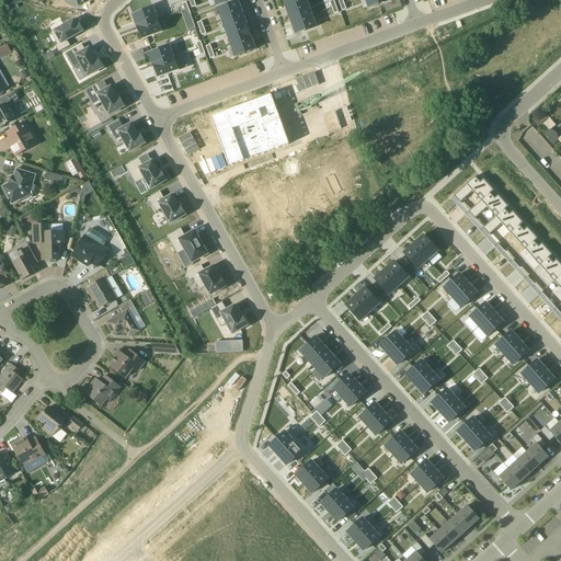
[(306,0),(283,0),(287,11),(308,3),(306,0)]
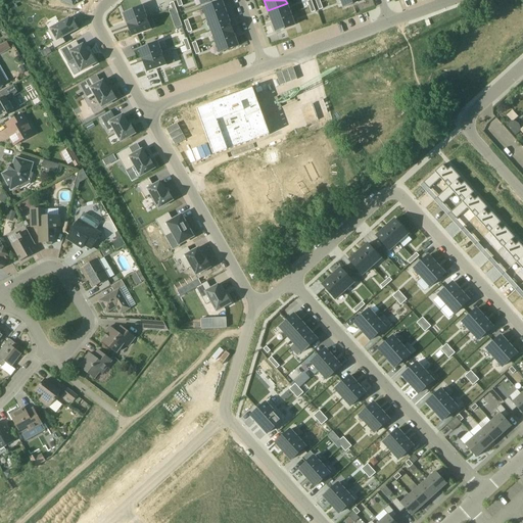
[(364,4),(362,0),(339,0),(343,11),(364,4)]
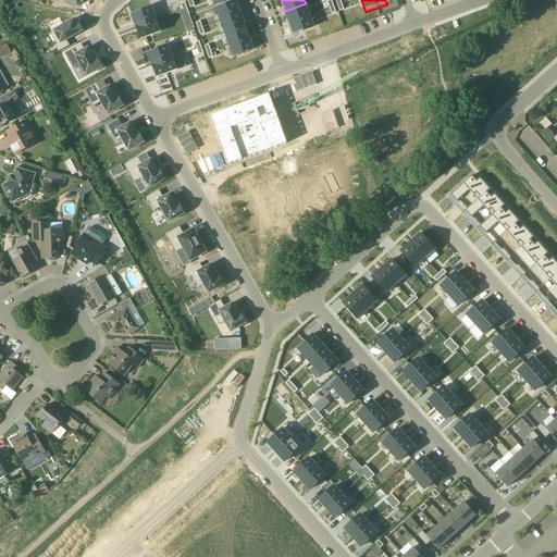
[(222,21),(242,14),(237,3),(219,9),(222,21)]
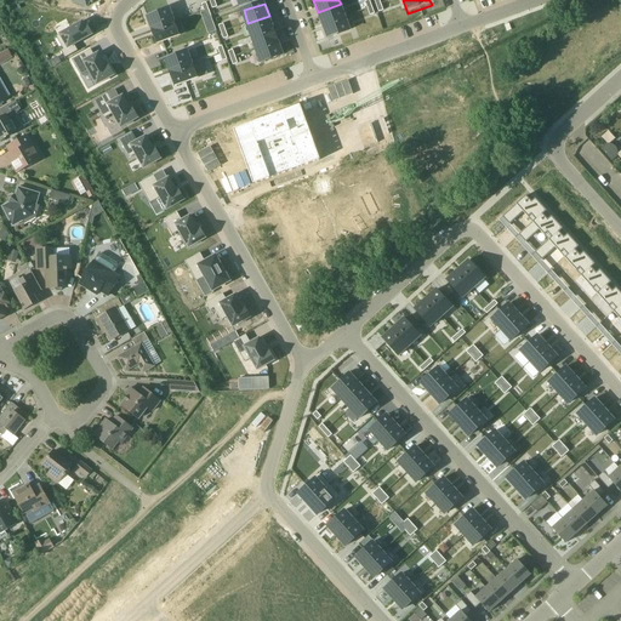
[(341,4),(318,12),(323,24),(346,17),(341,4)]
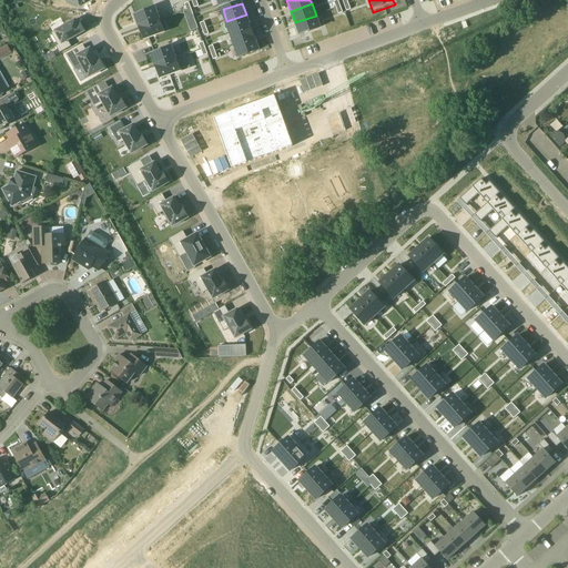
[(139,28),(160,20),(155,8),(134,16),(139,28)]
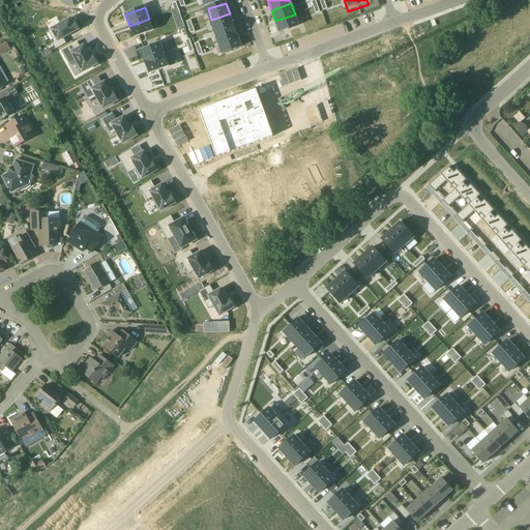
[(185,27),(180,15),(176,16),(174,9),(171,10),(177,29),(185,27)]
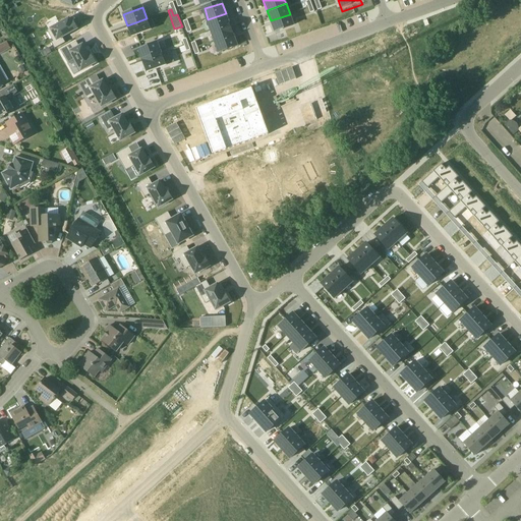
[(211,31),(229,24),(226,13),(208,19),(211,31)]
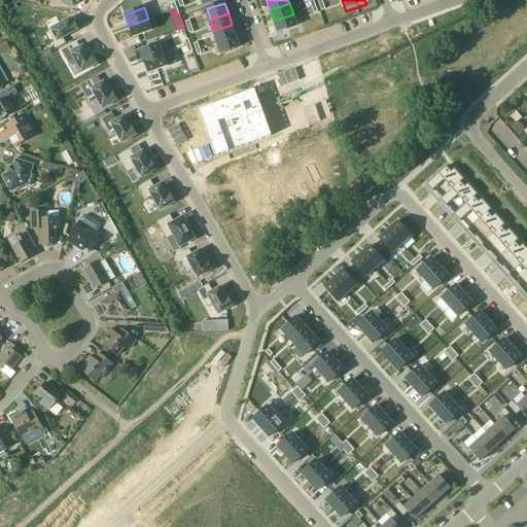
[(293,14),(274,21),(278,33),(297,26),(293,14)]
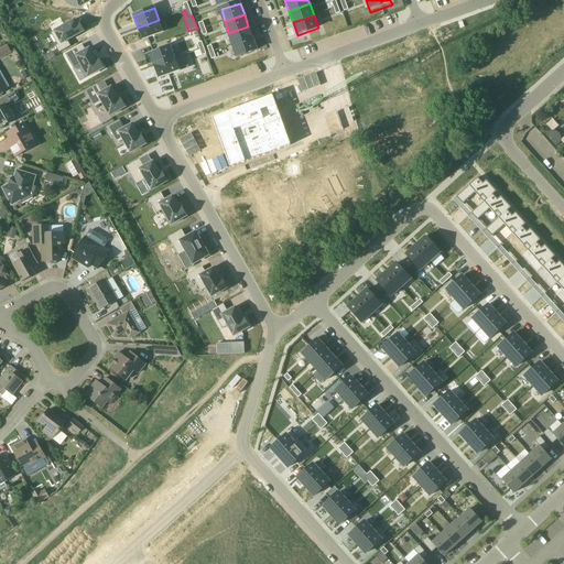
[(67,40),(83,31),(79,23),(77,24),(75,19),(54,30),(58,38),(53,41),(58,52),(71,45),(67,40)]
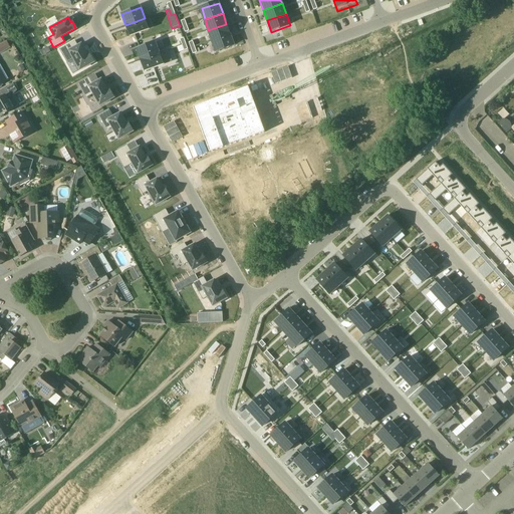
[(125,25),(130,36),(149,29),(145,18),(125,25)]
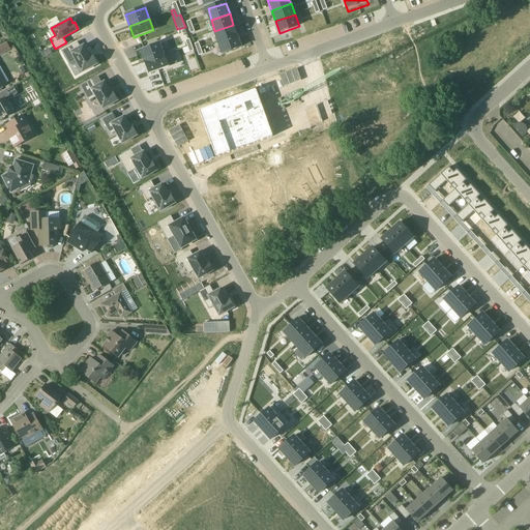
[(218,42),(237,35),(233,25),(214,31),(218,42)]
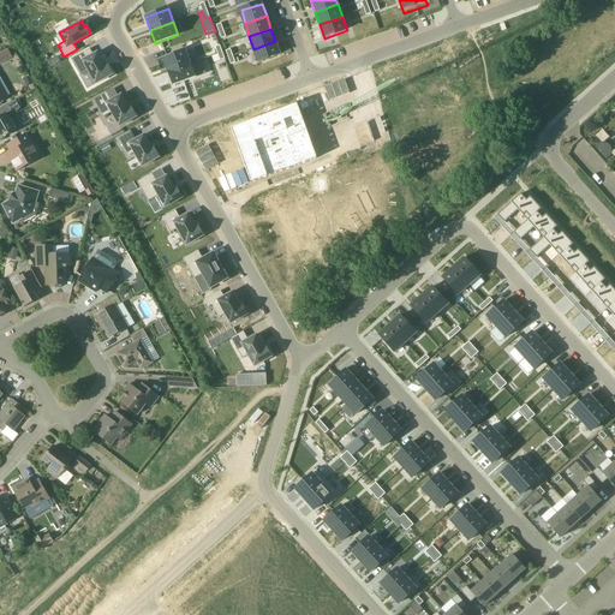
[(258,63),(280,54),(275,41),(254,49),(258,63)]
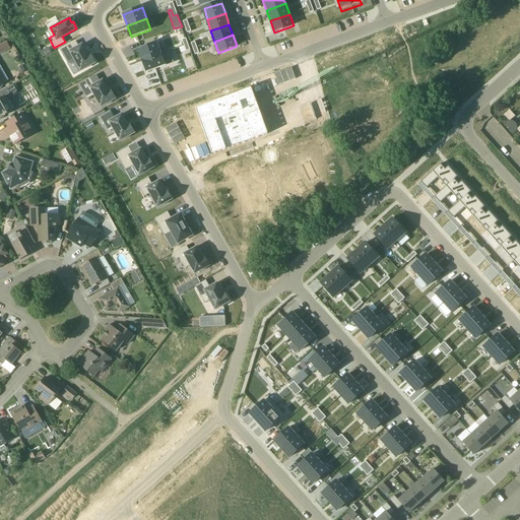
[(0,54),(11,49),(7,42),(0,45),(0,54)]
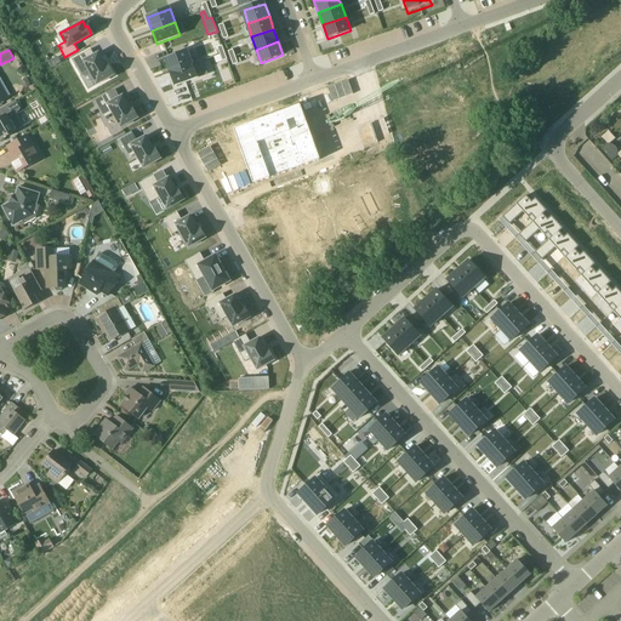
[(170,73),(192,64),(187,51),(165,60),(170,73)]
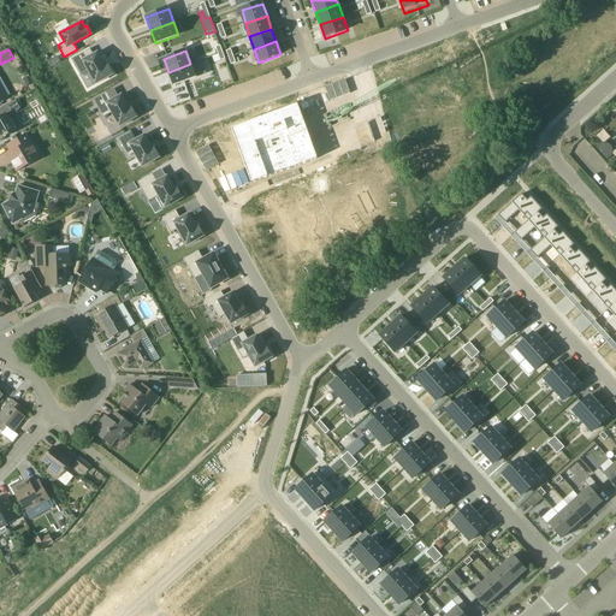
[(94,84),(112,76),(106,65),(104,66),(96,53),(88,58),(86,52),(72,59),(78,71),(86,67),(94,84)]
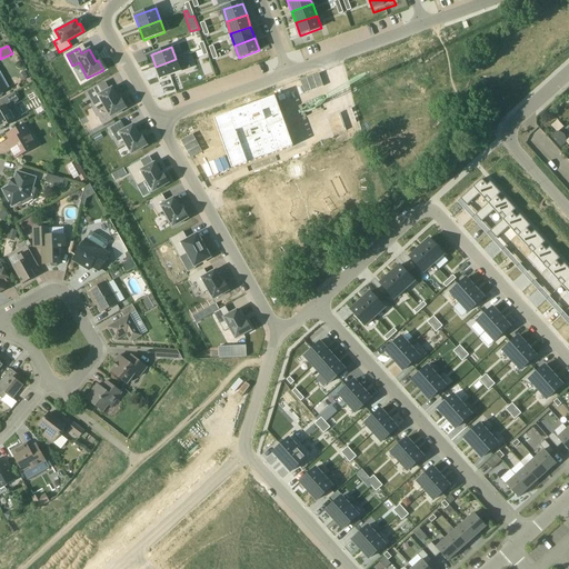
[(418,55),(330,88),(353,140),(442,105),(418,55)]
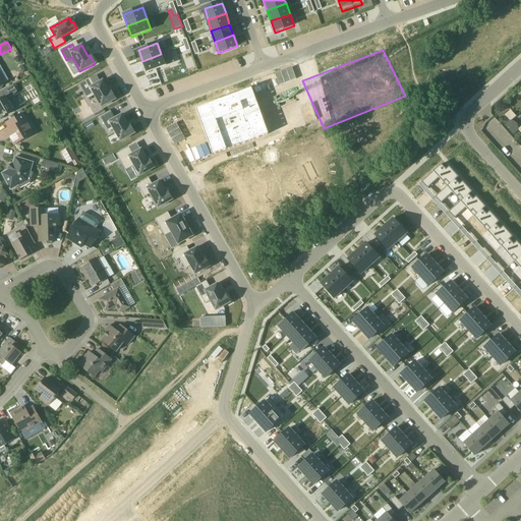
[(142,61),(147,72),(174,62),(170,51),(161,54),(142,61)]
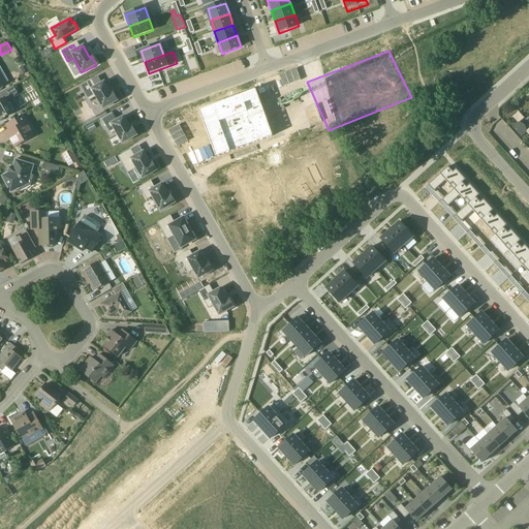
[(117,100),(117,99),(112,91),(111,92),(104,81),(97,84),(94,79),(84,85),(89,95),(94,92),(102,107),(117,100)]
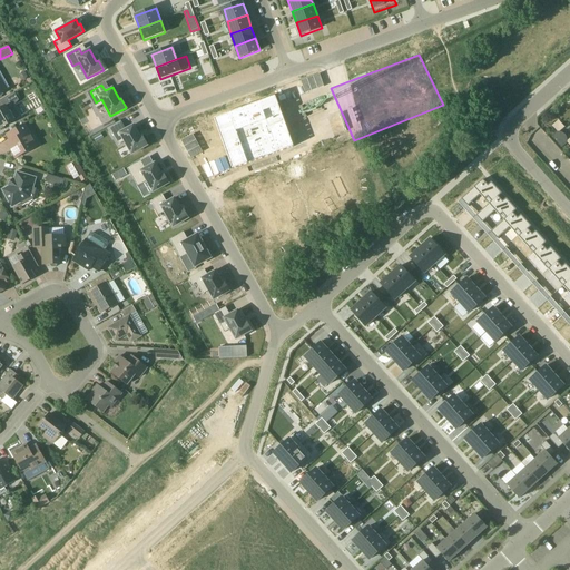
[(6,126),(20,118),(15,106),(19,100),(15,92),(0,100),(0,126),(5,125),(6,126)]
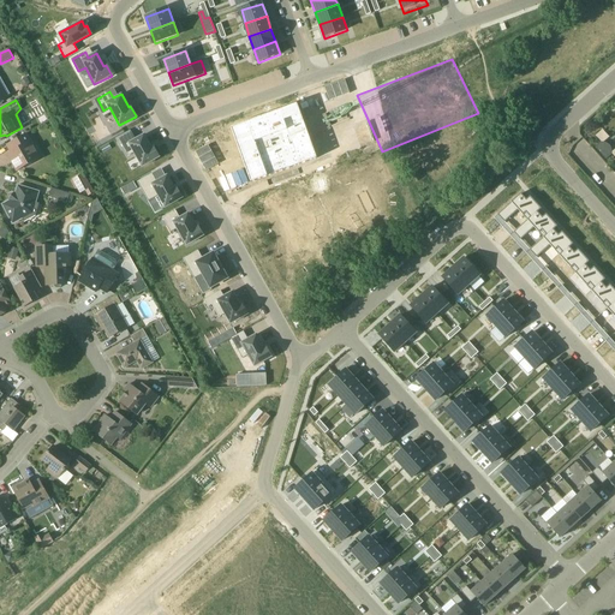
[(310,108),(327,155),(344,149),(327,102),(310,108)]
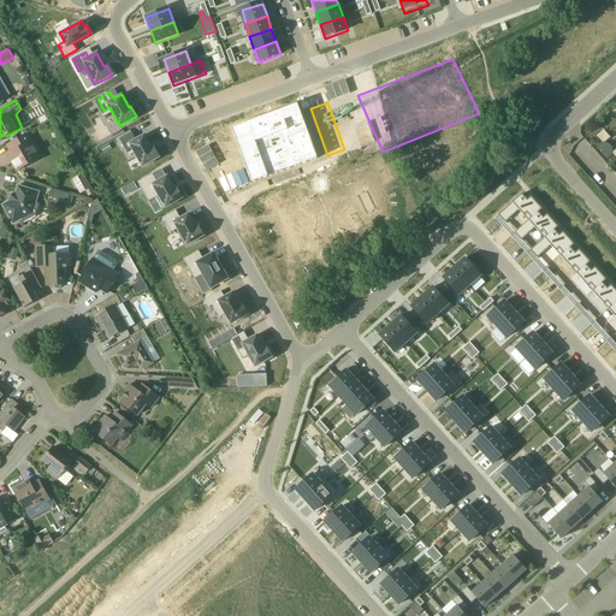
[(250,183),(318,159),(297,105),(231,129),(250,183)]
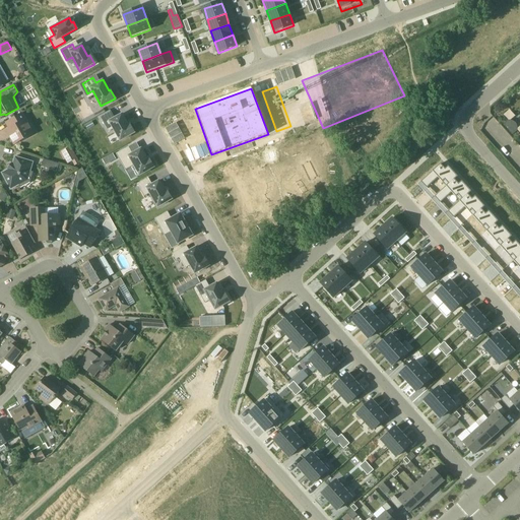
[(115,118),(111,111),(100,116),(108,131),(114,128),(120,140),(134,133),(130,125),(128,125),(122,114),(115,118)]
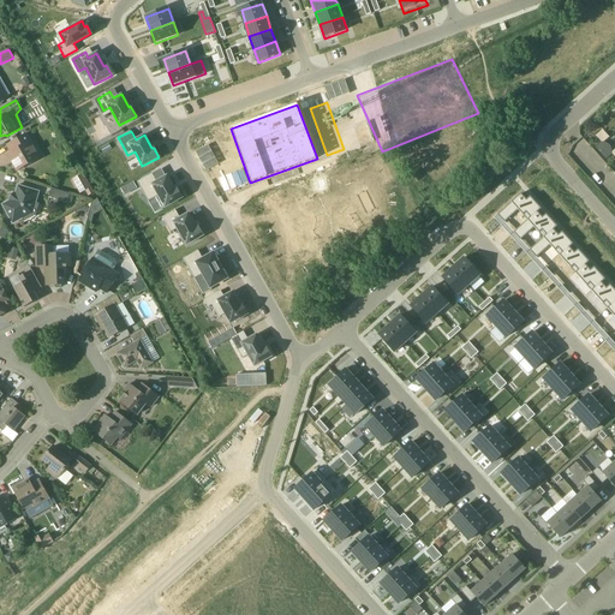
[(17,171),(41,157),(28,133),(7,145),(11,153),(7,155),(17,171)]
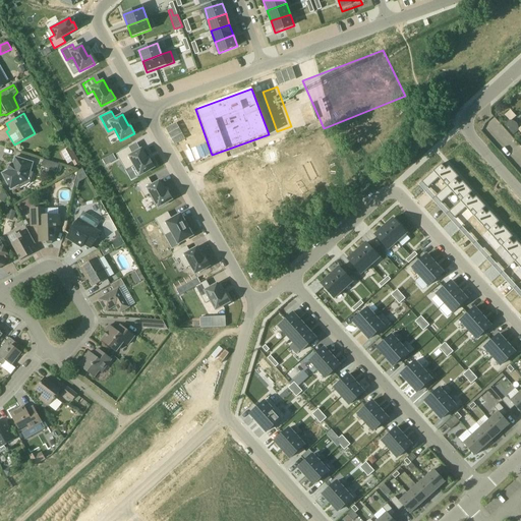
[(510,120),(505,125),(514,135),(519,131),(518,130),(519,129),(519,127),(518,126),(518,124),(517,123),(514,121),(513,121),(511,121),(511,120),(510,121),(510,120)]
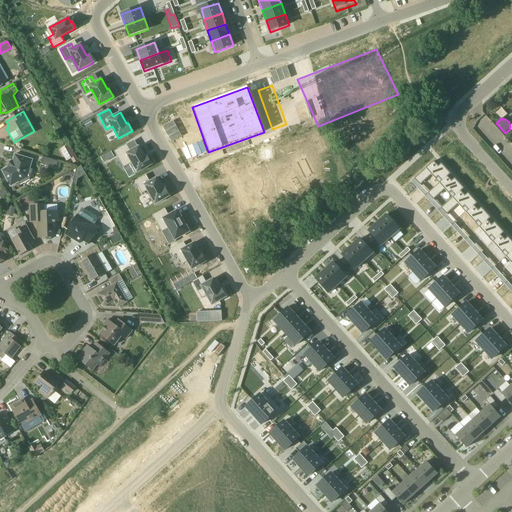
[(128,146),(125,140),(115,145),(124,162),(130,159),(135,168),(147,162),(142,152),(139,154),(133,143),(128,146)]
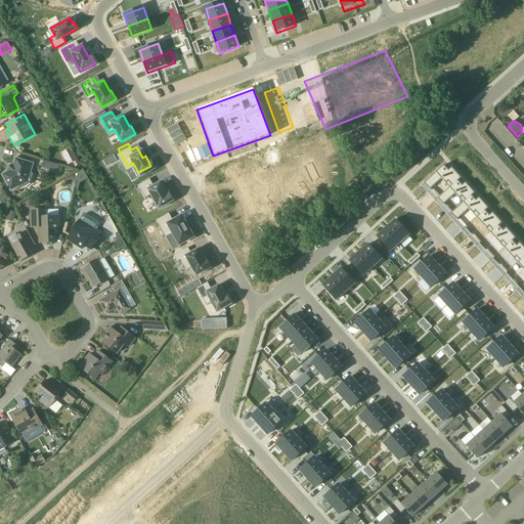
[(61,154),(69,165),(73,163),(76,168),(81,165),(78,160),(72,148),(61,154)]
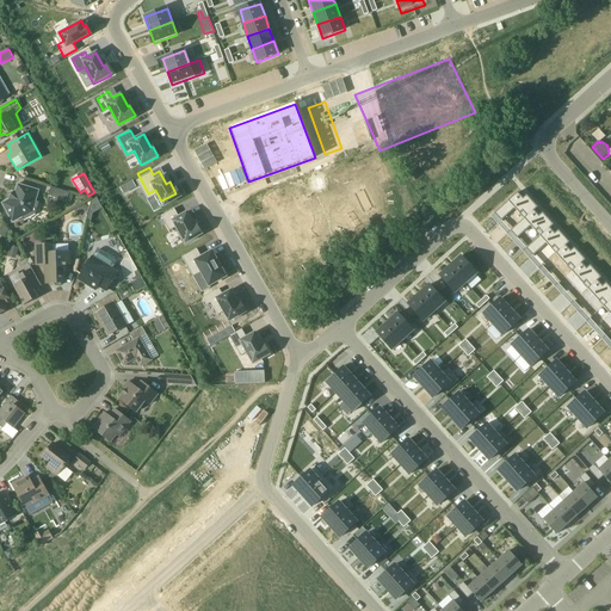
[(39,191),(29,187),(18,184),(16,192),(10,199),(2,203),(13,223),(23,218),(24,221),(35,215),(39,203),(36,202),(39,191)]
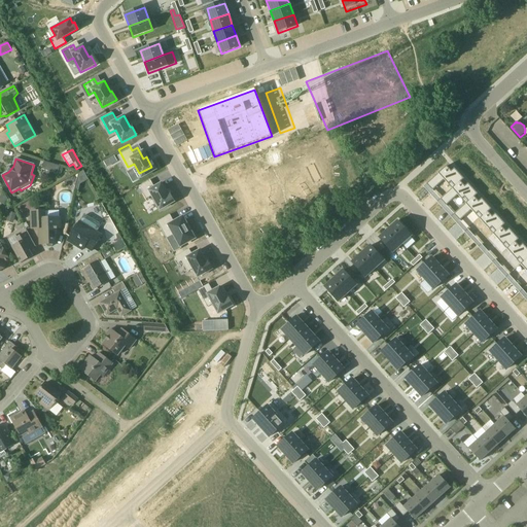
[(42,169),(58,174),(58,173),(61,175),(63,169),(60,168),(60,166),(44,162),(42,169)]
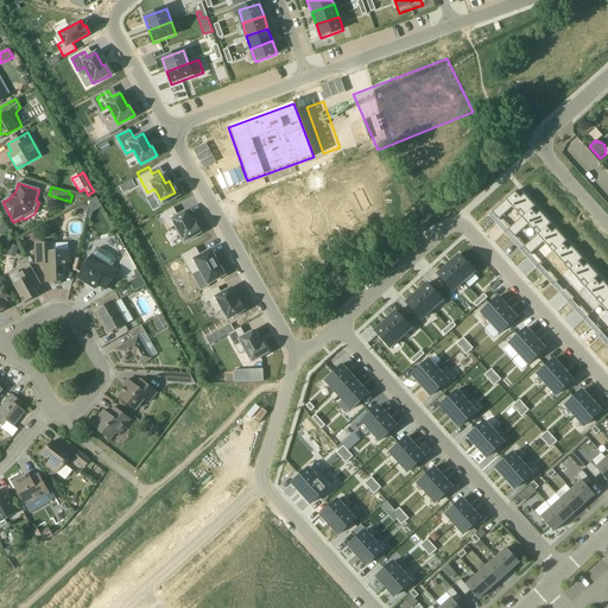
[(531,210),(532,210),(536,207),(534,207),(530,201),(527,200),(527,198),(524,195),(520,198),(515,192),(492,213),(499,220),(512,208),(521,217),(521,219),(531,210)]
